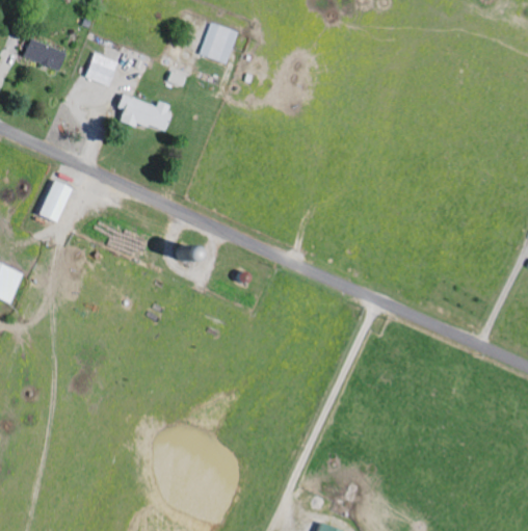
[(237,30),(211,23),(203,56),(230,62),(237,30)]
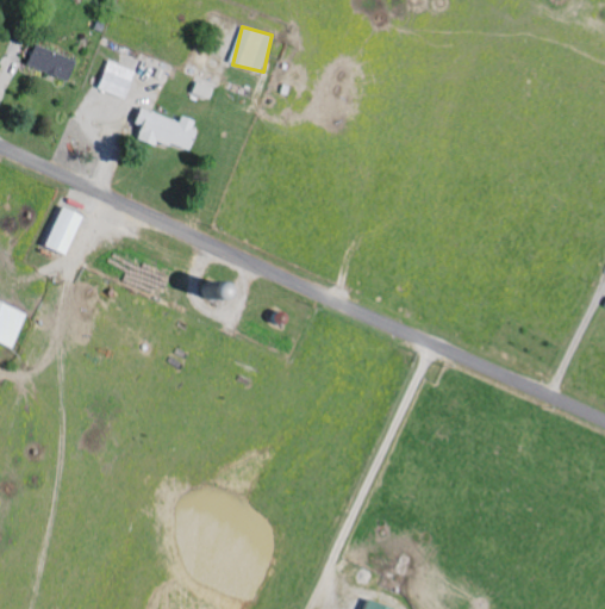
[(69,81),(78,60),(35,43),(26,64),(69,81)]
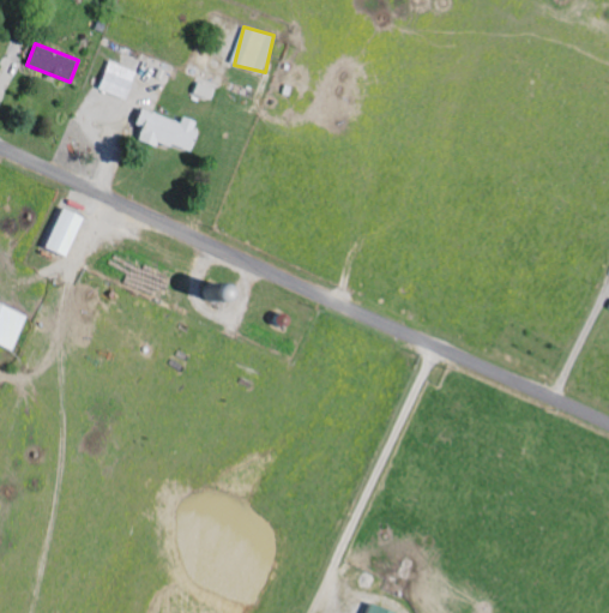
[(100,89),(130,98),(138,68),(109,60),(100,89)]
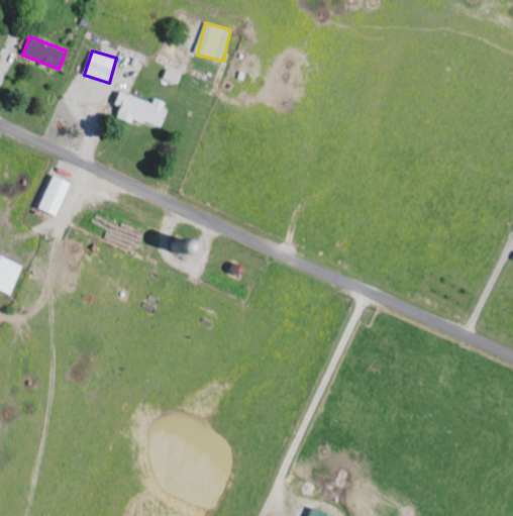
[(152,104),(118,91),(114,100),(121,103),(115,117),(131,123),(134,118),(160,127),(169,103),(155,98),(152,104)]
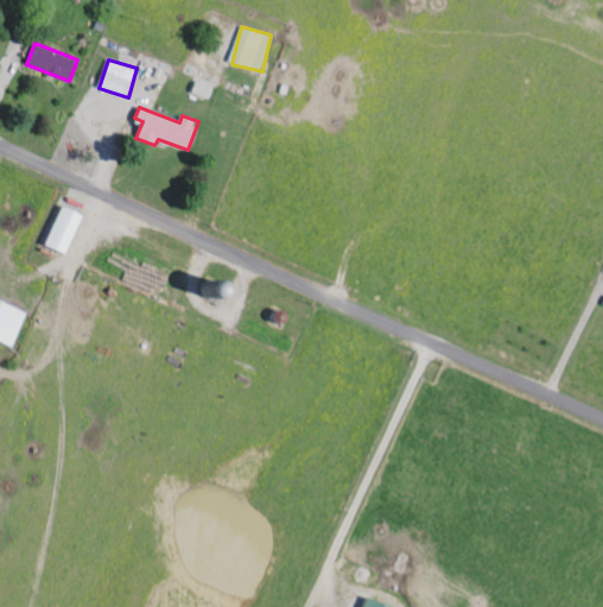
[(43,245),(64,255),(83,215),(63,206),(43,245)]
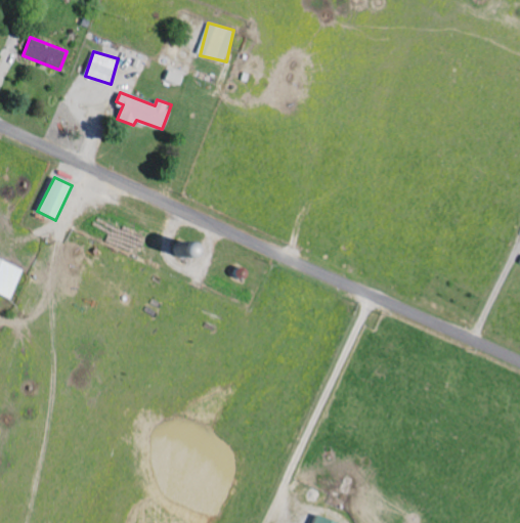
[(340,522),(341,522),(315,512),(310,522),(340,522)]
